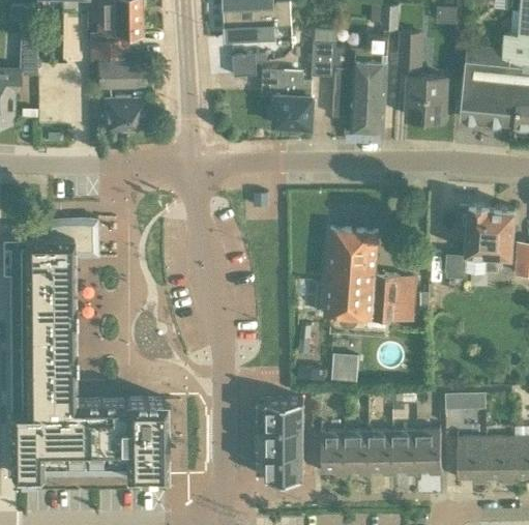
[(97,0),(99,35),(90,35),(91,60),(130,59),(129,40),(118,40),(117,34),(141,34),(141,30),(143,30),(143,21),(141,21),(141,8),(143,8),(143,0),(141,0),(140,0),(97,0)]
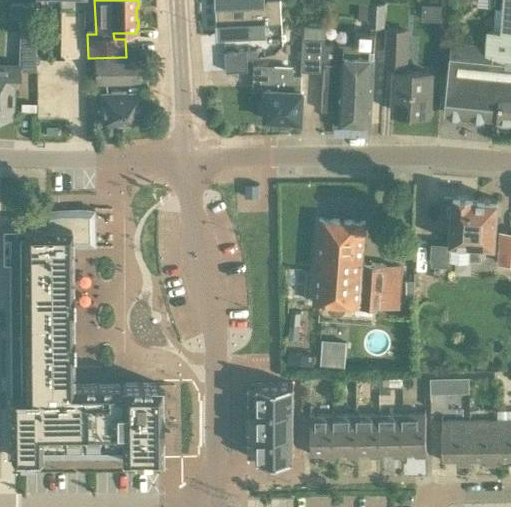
[(217,0),(220,42),(228,41),(228,40),(265,38),(265,27),(282,26),(281,2),(262,4),(262,0),(217,0)]
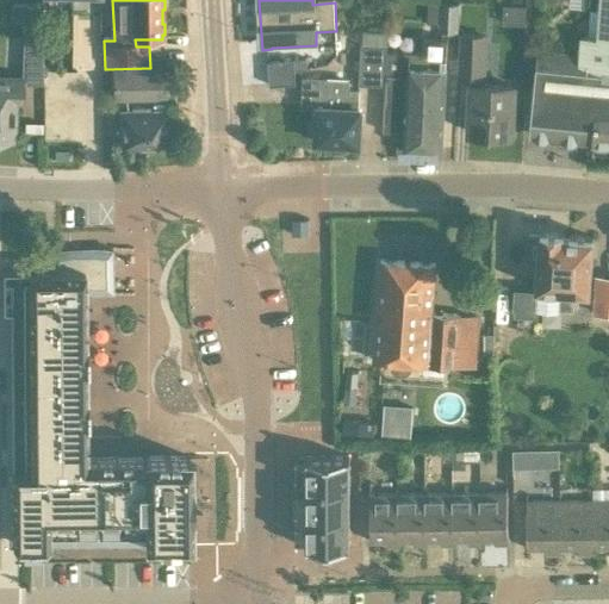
[(536,89),(533,123),(535,123),(534,138),(551,139),(550,145),(565,147),(565,141),(584,143),(590,81),(597,81),(596,95),(608,97),(607,114),(608,114),(608,0),(586,0),(585,13),(598,14),(597,38),(582,38),(579,57),(539,54),(536,89)]
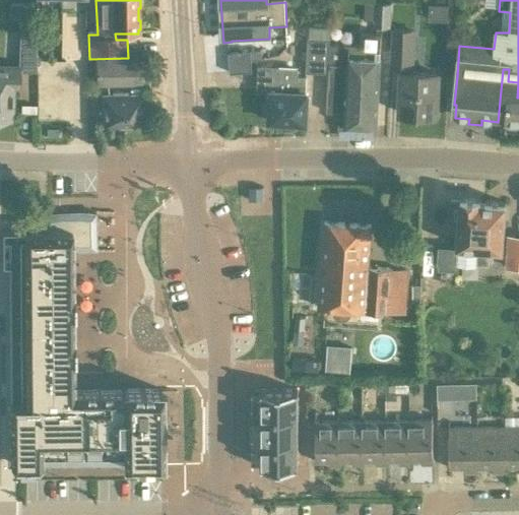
[(366,6),(365,24),(375,24),(375,29),(391,30),(393,7),(366,6)]
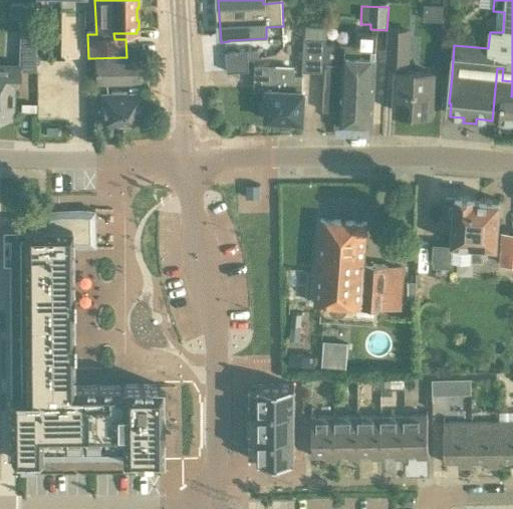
[(306,31),(303,76),(325,77),(326,47),(327,42),(327,32),(306,31)]
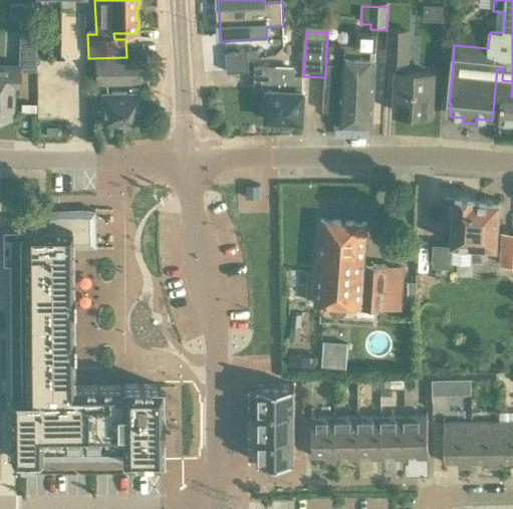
[(386,71),(386,72),(410,73),(412,47),(412,32),(388,31),(388,45),(386,71)]
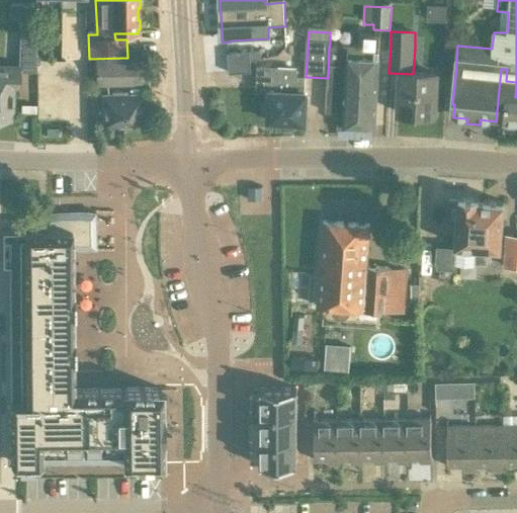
[(20,36),(19,67),(24,68),(24,75),(36,75),(36,37),(20,36)]
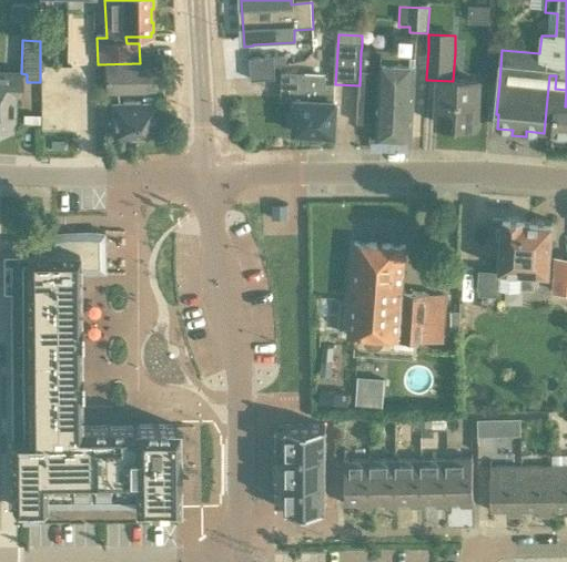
[(360,85),(357,126),(361,128),(361,126),(372,126),(372,144),(398,142),(398,146),(409,146),(409,142),(413,142),(416,55),(417,42),(395,41),(395,54),(361,52),(360,85)]
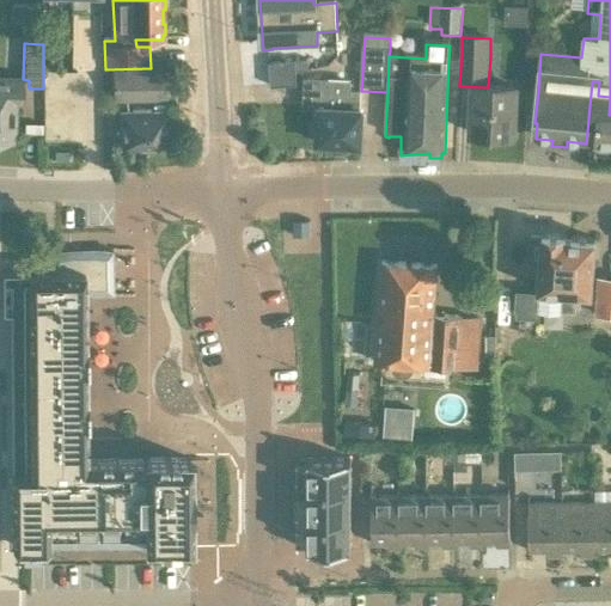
[(295,63),(269,66),(272,91),(298,89),(297,73),(295,63)]
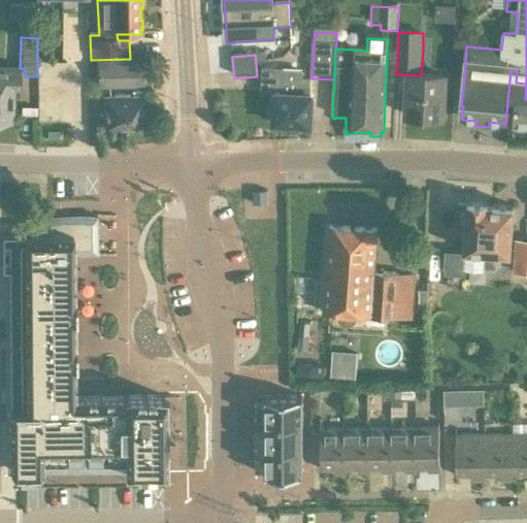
[(99,65),(99,89),(143,89),(143,64),(99,65)]
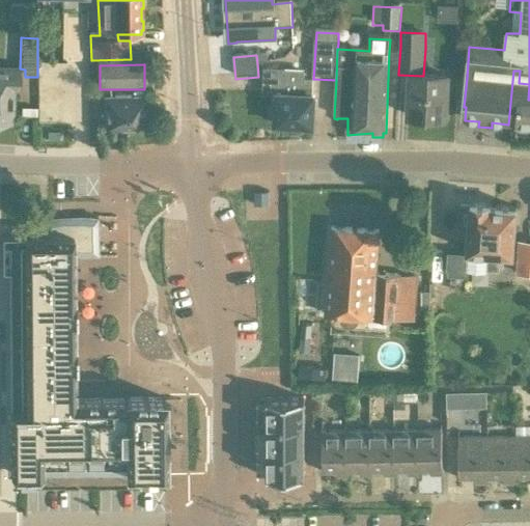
[(0,68),(0,129),(6,129),(8,126),(12,127),(15,92),(19,92),(20,71),(0,68)]
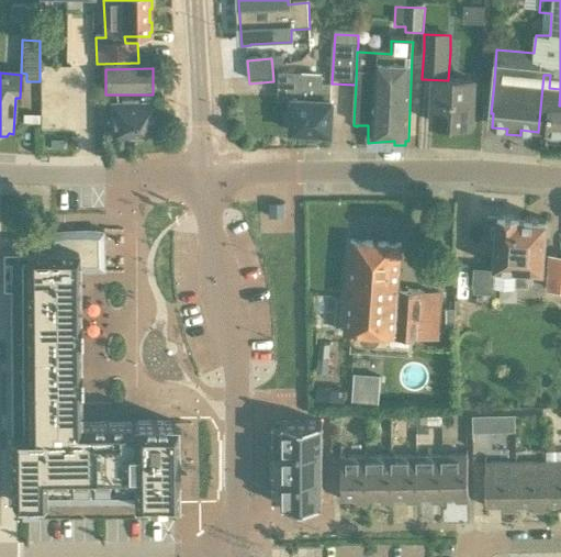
[(543,75),(538,132),(548,133),(547,144),(560,145),(560,106),(559,106),(560,89),(549,88),(550,75),(543,75)]
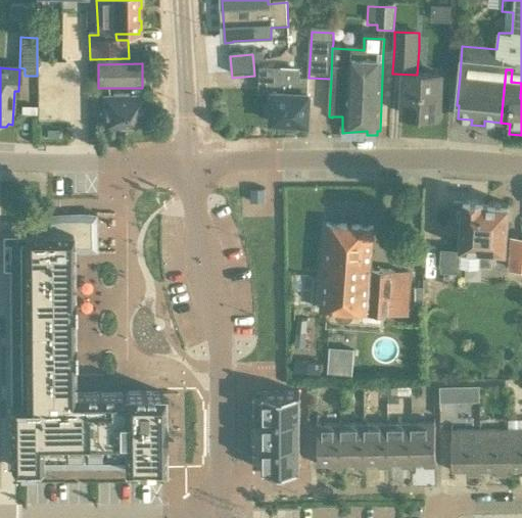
[(261,74),(259,95),(273,95),(272,126),(294,127),(295,130),(302,130),(303,127),(309,128),(310,97),(307,97),(309,84),(297,83),(297,76),(261,74)]
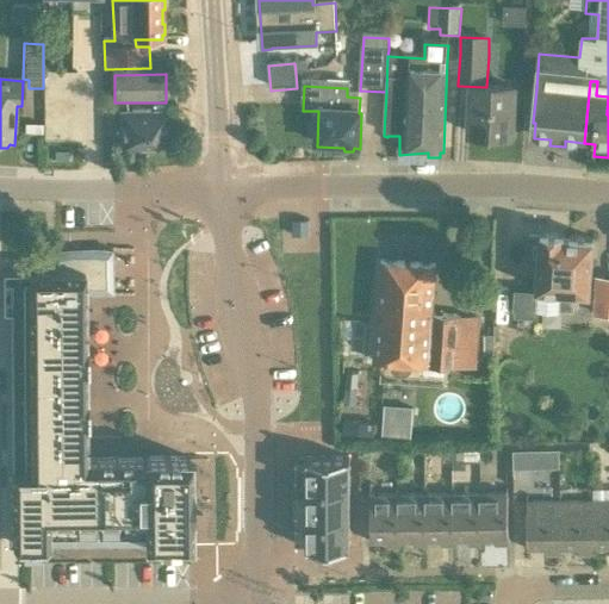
[(472,89),(470,138),(513,141),(515,92),(472,89)]
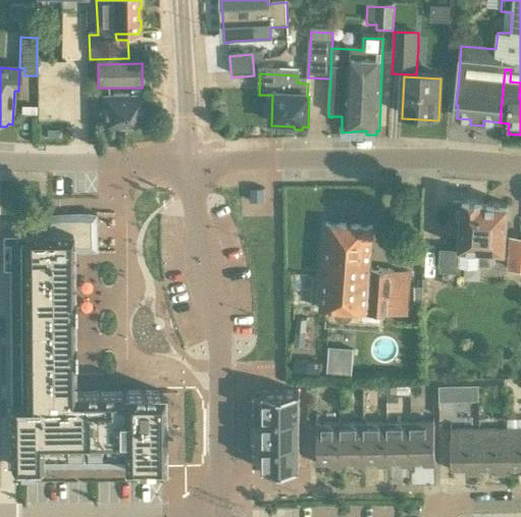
[(114,100),(106,100),(106,131),(134,130),(144,120),(143,100),(128,100),(128,96),(114,96),(114,100)]
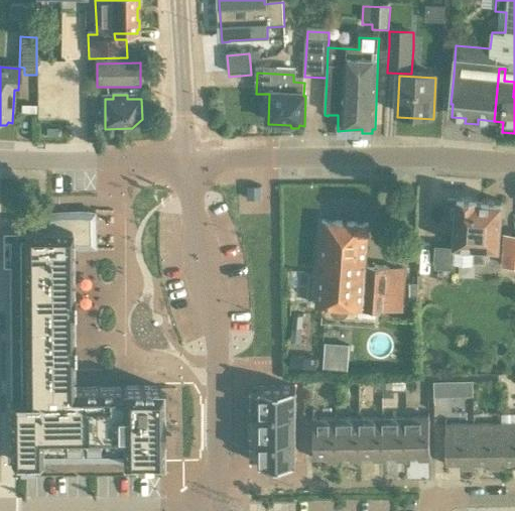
[(436,249),(435,265),(437,265),(436,270),(456,272),(456,266),(486,268),(486,263),(490,263),(490,258),(499,258),(499,250),(503,206),(478,204),(478,202),(459,201),(458,205),(448,204),(446,224),(457,225),(456,247),(455,250),(436,249)]
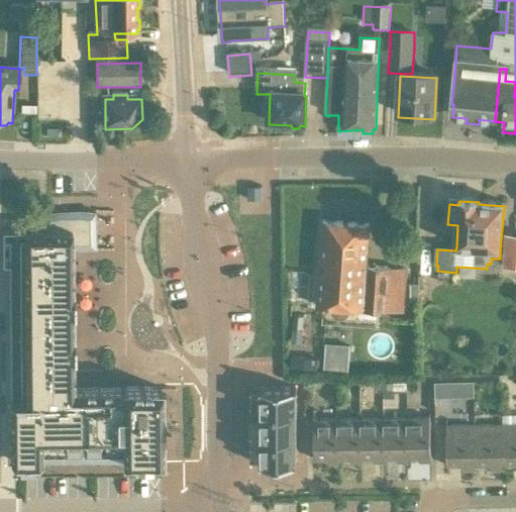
[(45,234),(2,234),(3,269),(9,269),(11,465),(20,465),(20,458),(32,458),(32,465),(41,465),(41,464),(123,463),(123,464),(162,464),(162,440),(162,414),(161,414),(161,391),(126,391),(126,393),(74,393),(73,363),(75,363),(75,342),(73,342),(73,318),(74,318),(74,297),(73,297),(72,251),(95,251),(95,217),(45,218),(45,234)]
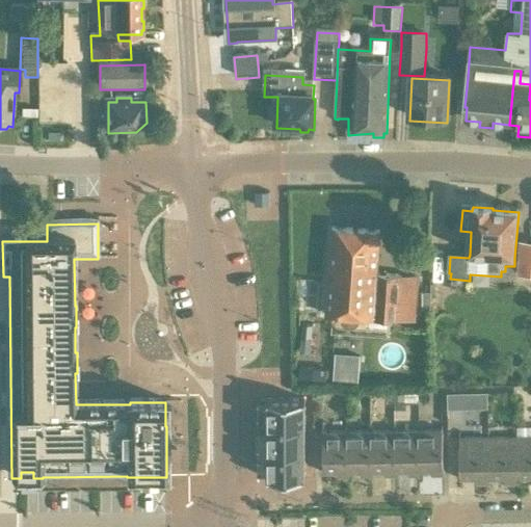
[(334,231),(327,318),(342,319),(341,326),(346,331),(353,332),(359,326),(359,321),(374,322),(416,324),(419,281),(400,279),(379,278),(377,278),(380,234),(334,231)]
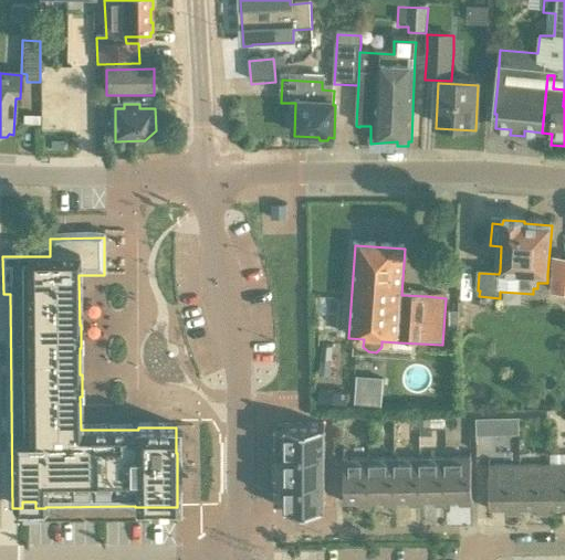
[(564,260),(553,260),(552,295),(564,295),(564,260)]
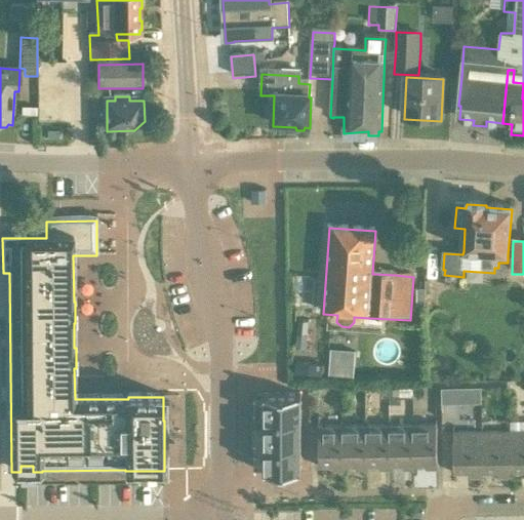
[(297,317),(296,345),(307,346),(308,318),(297,317)]
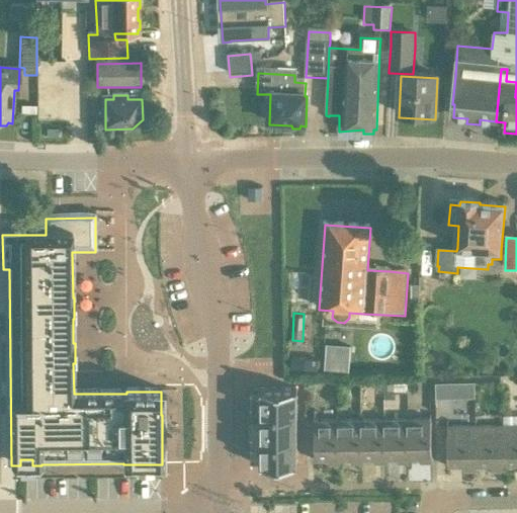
[(294,359),(294,369),(322,369),(322,359),(294,359)]
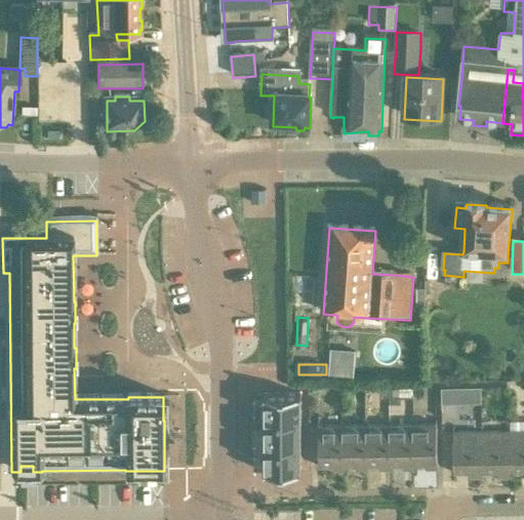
[(456,393),(442,393),(443,407),(457,407),(456,393)]
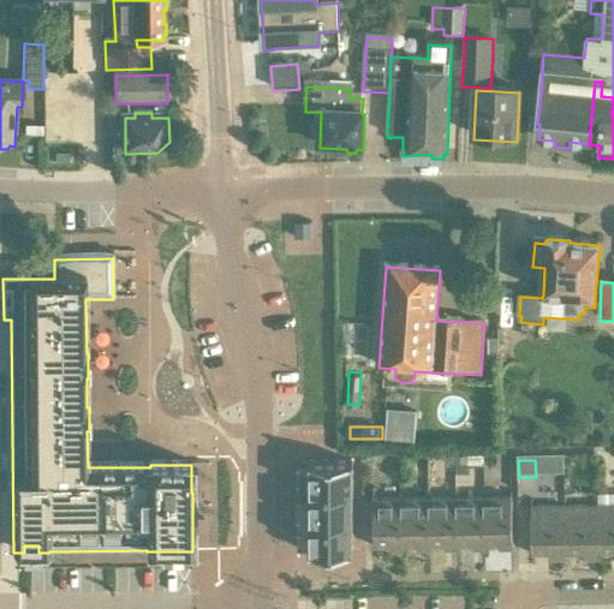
[(299,550),(299,553),(302,553),(310,553),(310,556),(353,556),(353,466),(310,466),(310,470),(302,470),(302,469),(299,469),(299,472),(299,485),(299,488),(299,502),(299,505),(299,518),(299,520),(299,535),(299,537),(299,550)]
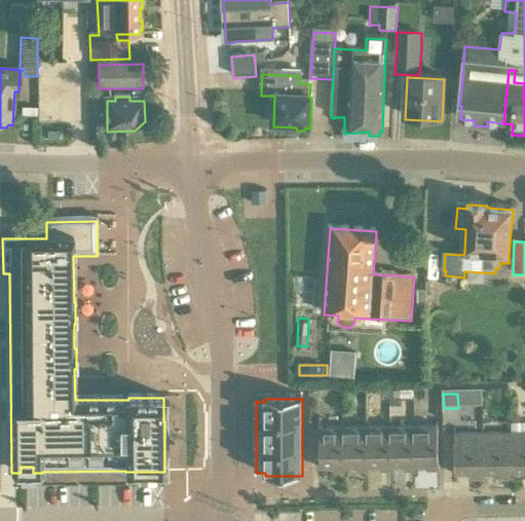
[(390,430),(367,431),(368,472),(391,471),(390,430)]
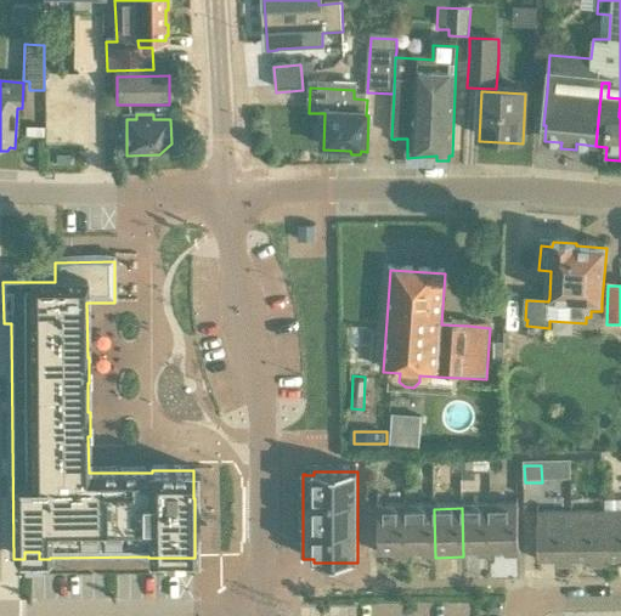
[(490,508),(462,508),(463,557),(491,557),(490,508)]
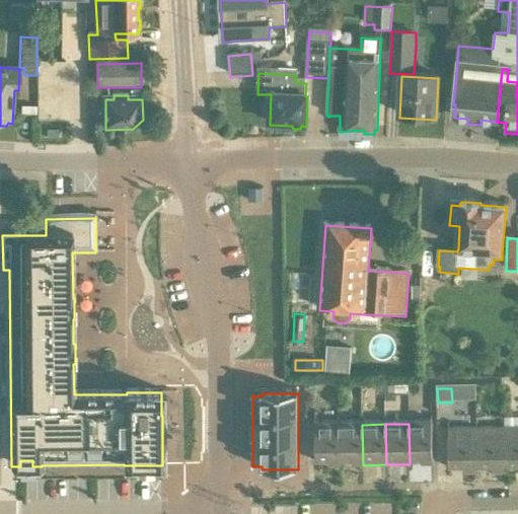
[(432,424),(409,424),(410,464),(433,464),(432,424)]
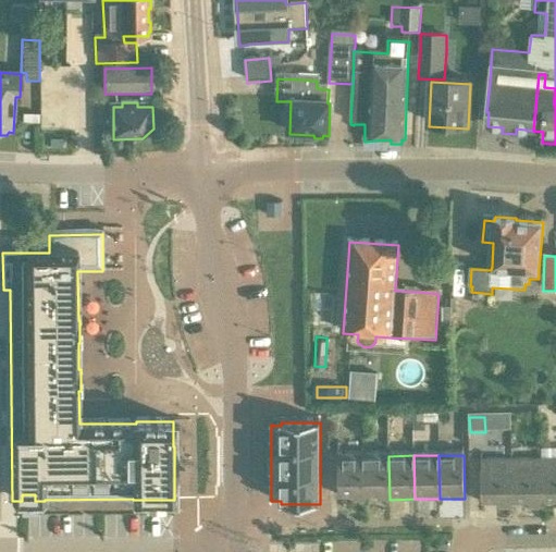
[(365,456),(338,456),(340,500),(365,500),(365,456)]
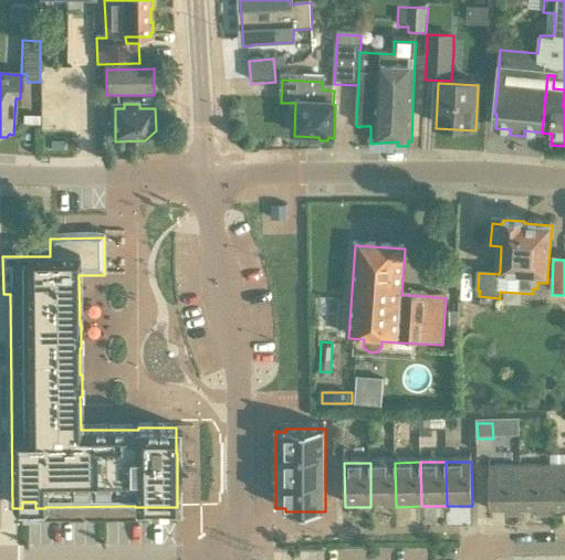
[(395,463),(370,463),(370,507),(396,507),(395,463)]
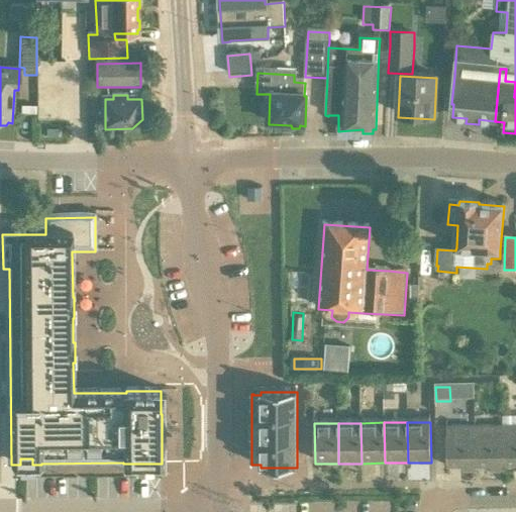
[(515,428),(503,429),(504,469),(515,469),(515,428)]
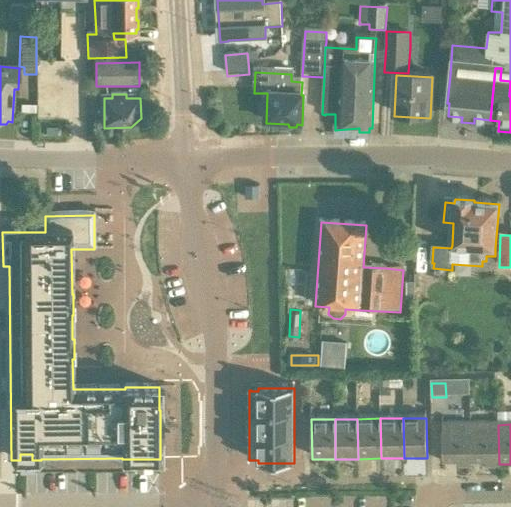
[(471,425),(443,426),(443,465),(459,465),(459,470),(472,470),(472,465),(471,425)]
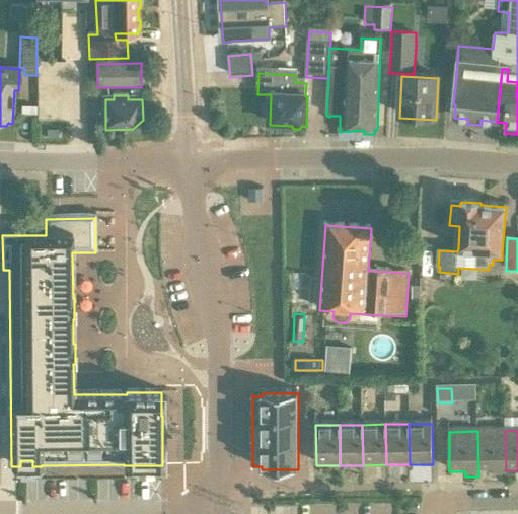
[(505,431),(477,431),(478,471),(493,471),(493,475),(506,475),(506,470),(505,431)]
